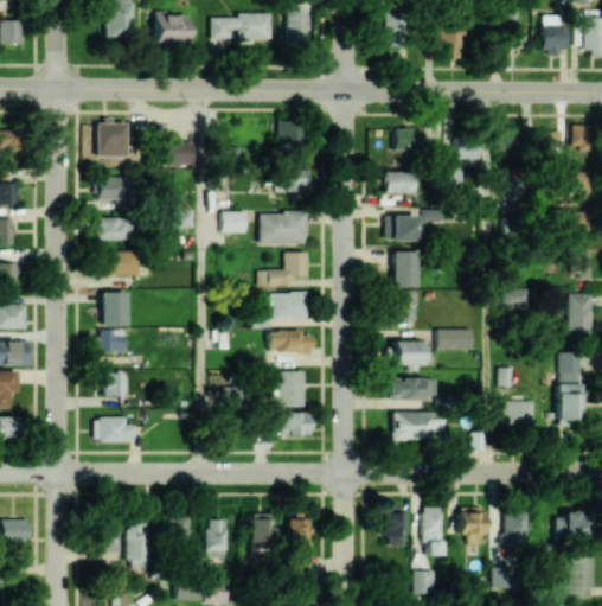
[(104,0),(106,38),(133,38),(132,0),(104,0)]
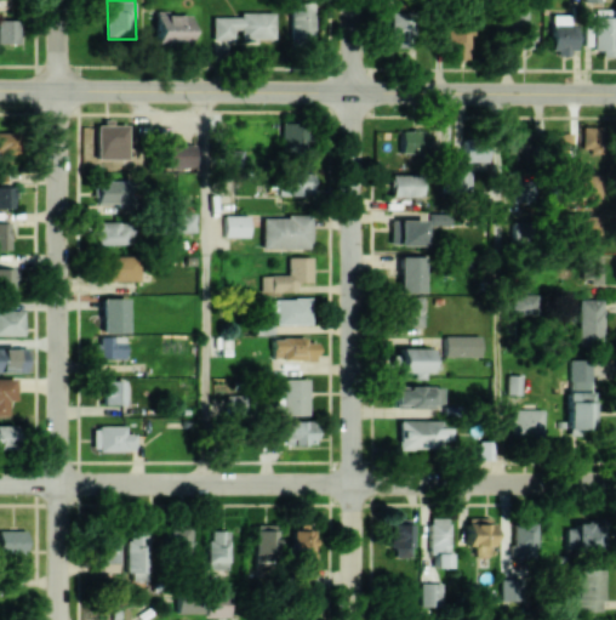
[(317,4),(292,3),(292,44),(317,45),(317,4)]
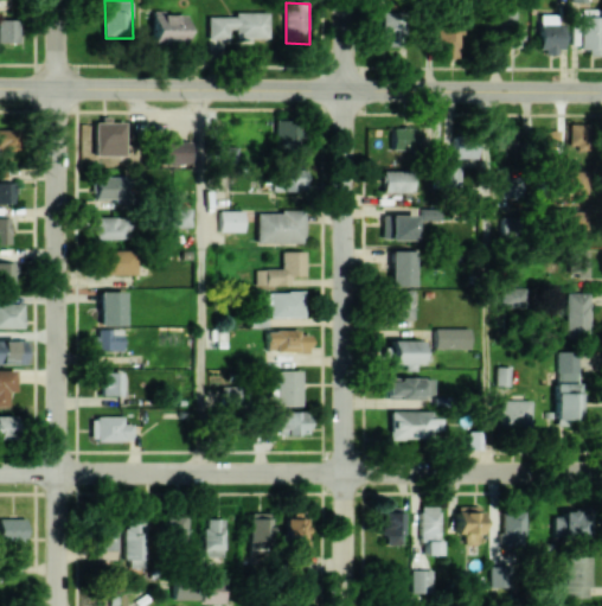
[(507,49),(519,49),(520,8),(507,8),(507,49)]
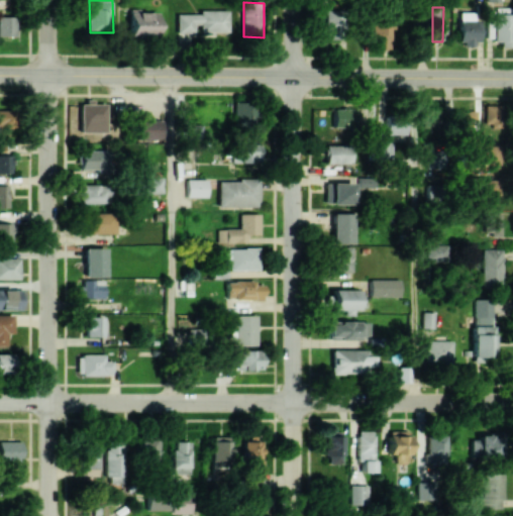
[(512,8),(492,8),(491,40),(503,40),(502,47),(512,47),(512,8)]
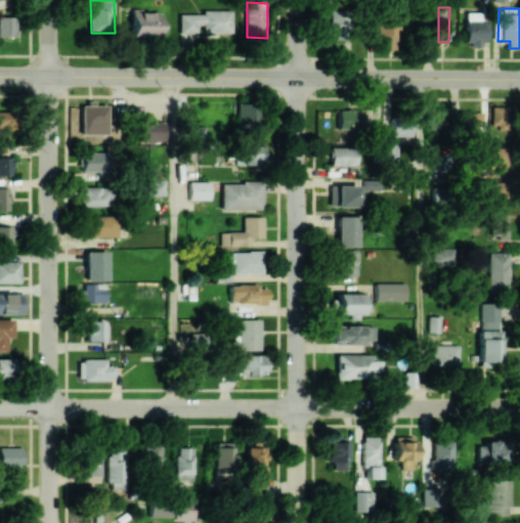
[(349,41),(349,11),(332,11),(332,41),(349,41)]
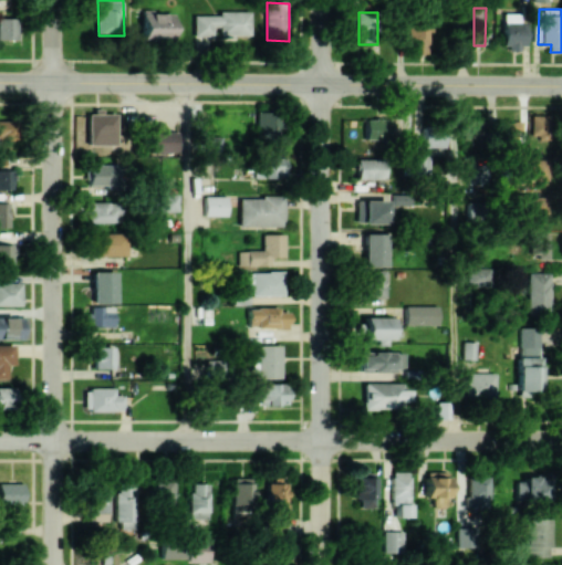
[(146,42),(176,41),(176,13),(145,14),(146,42)]
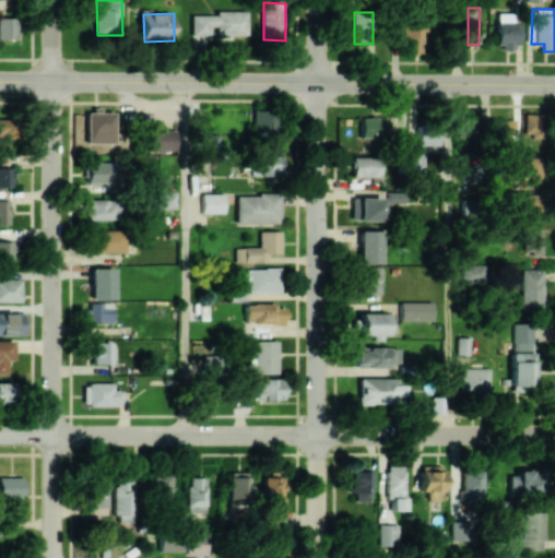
[(195,14),(195,37),(215,36),(249,36),(249,13),(195,14)]
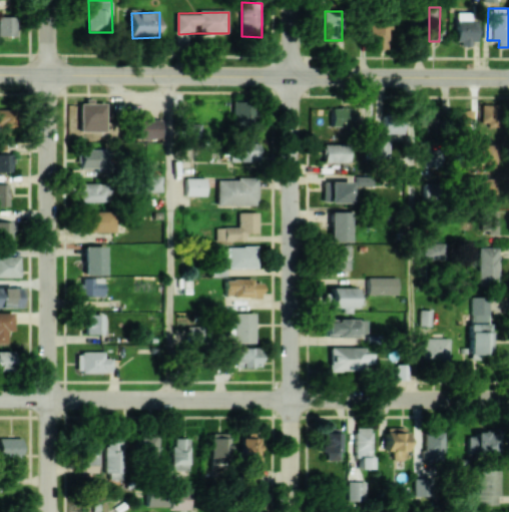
[(477,22),(472,21),(472,14),(458,13),(457,46),(476,46),(477,22)]
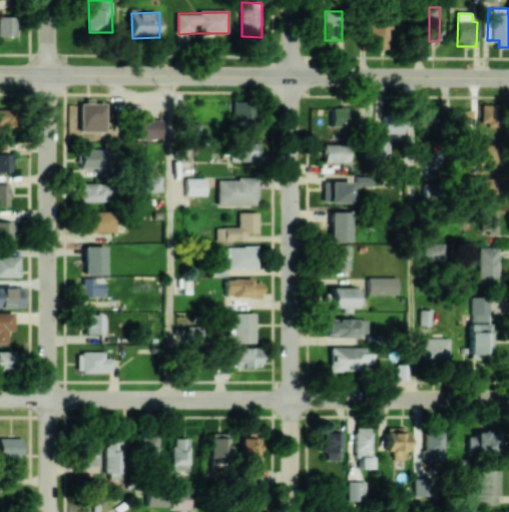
[(19,17),(0,16),(0,36),(19,37),(19,17)]
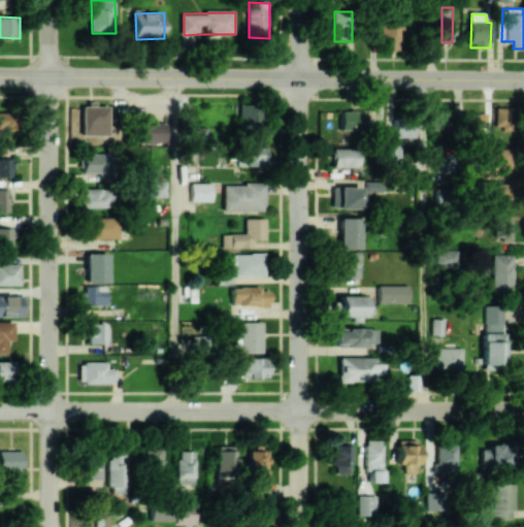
[(385,19),(384,51),(402,51),(403,19),(385,19)]
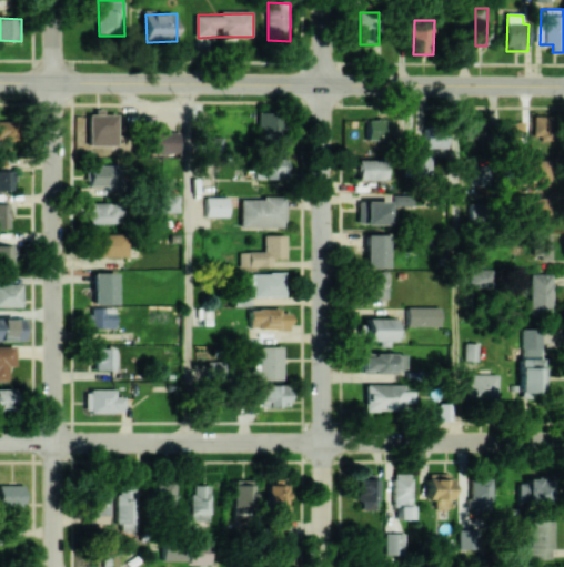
[(90,147),(118,147),(119,114),(90,113),(90,147)]
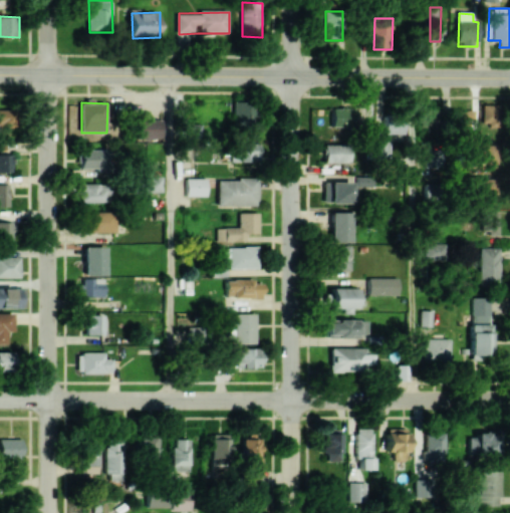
[(254,102),(235,102),(236,126),(255,125),(254,102)]
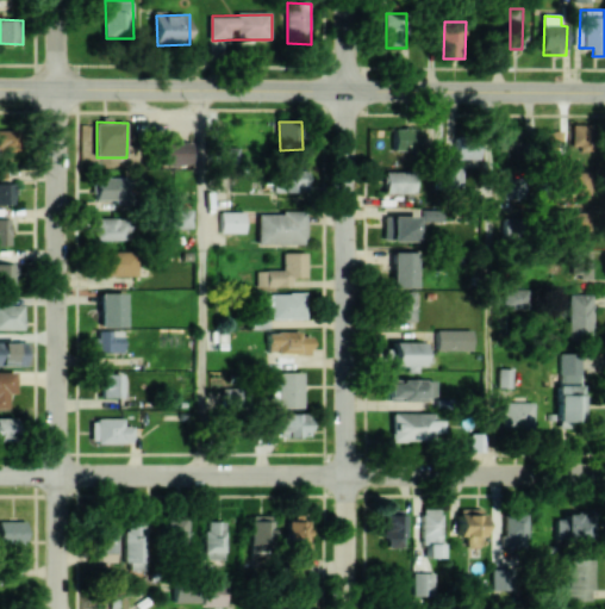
[(575,125),(574,150),(598,150),(598,125),(575,125)]
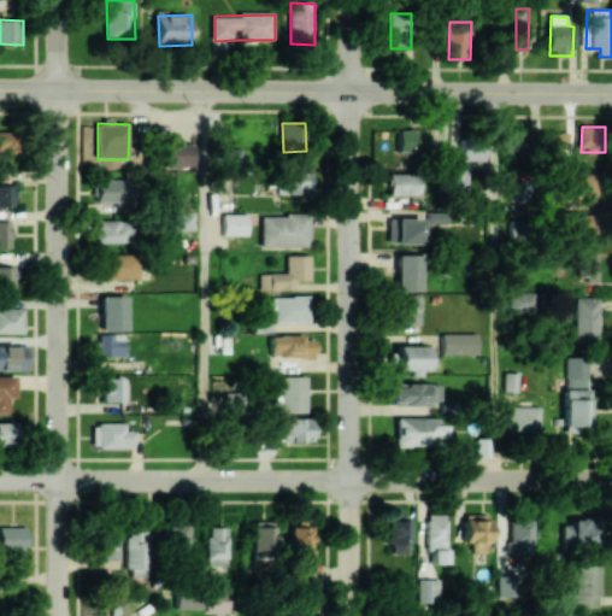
[(400,153),(427,153),(427,132),(401,130),(400,153)]
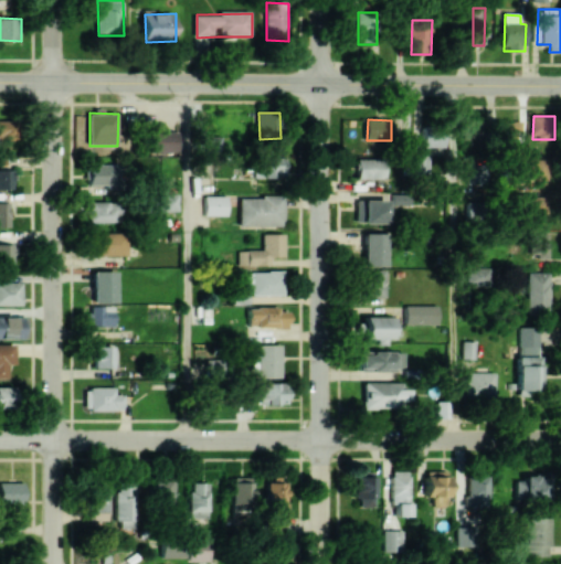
[(18,121),(0,121),(0,142),(19,141),(18,121)]
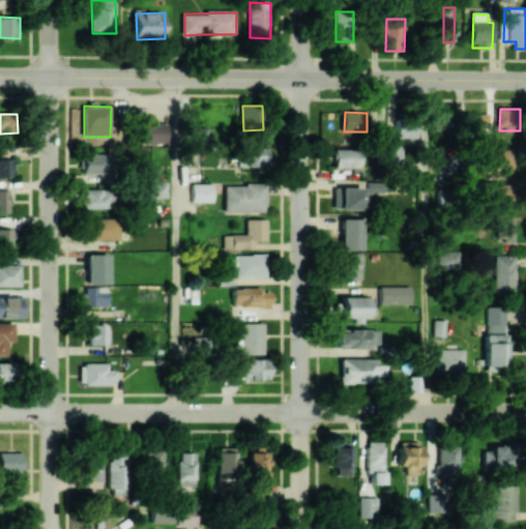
[(487,137),(488,115),(470,114),(469,137),(487,137)]
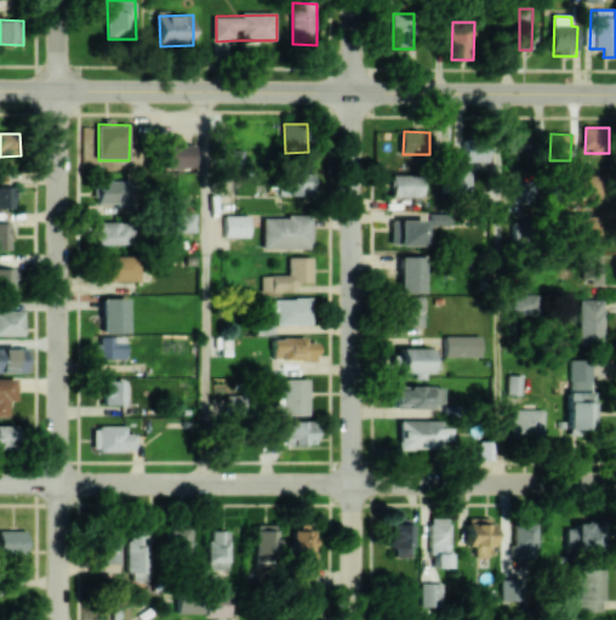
[(166,146),(167,169),(205,169),(204,144),(166,146)]
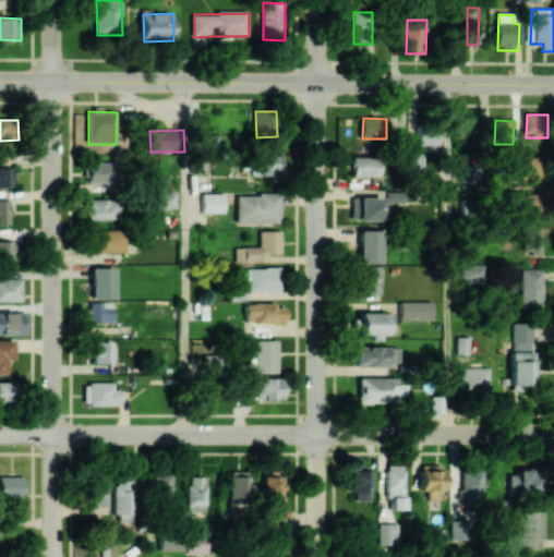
[(426,155),(413,155),(412,171),(426,171),(426,155)]
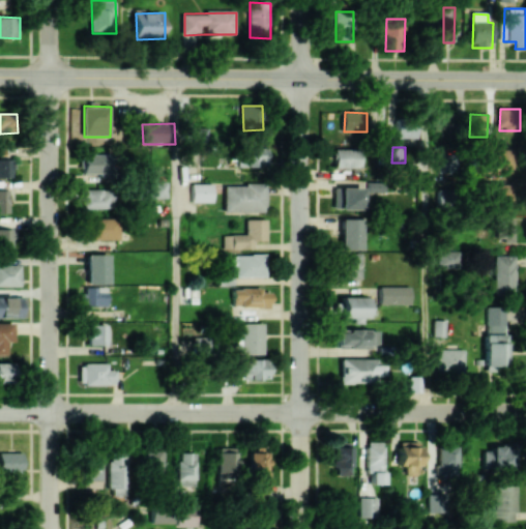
[(269,148),(238,149),(238,168),(270,167),(269,148)]
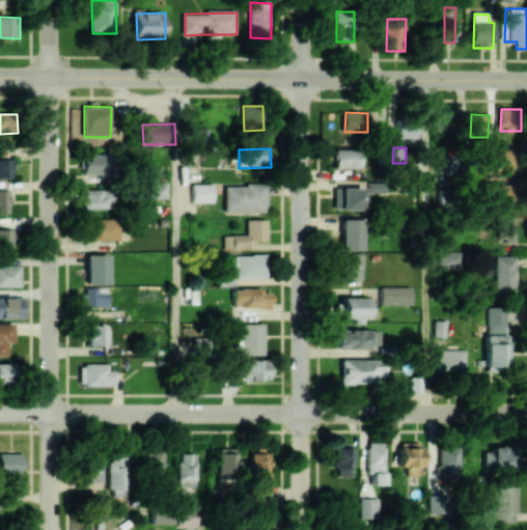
[(339,169),(365,169),(364,150),(338,150),(339,169)]
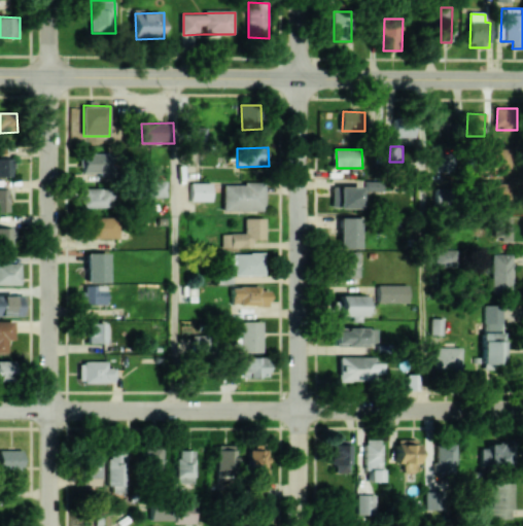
[(497,149),(496,171),(513,172),(514,149),(497,149)]
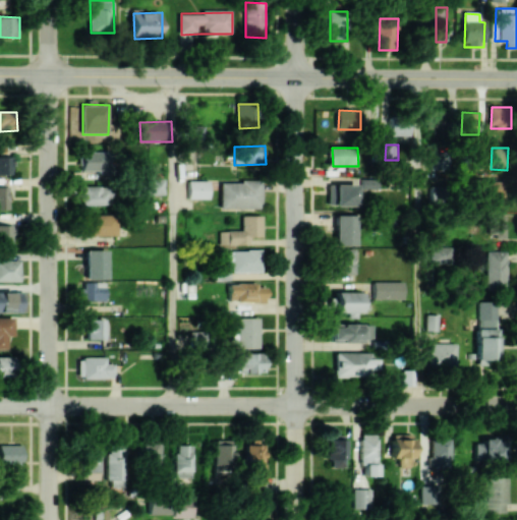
[(111,152),(83,153),(83,172),(102,171),(102,175),(111,175),(111,152)]
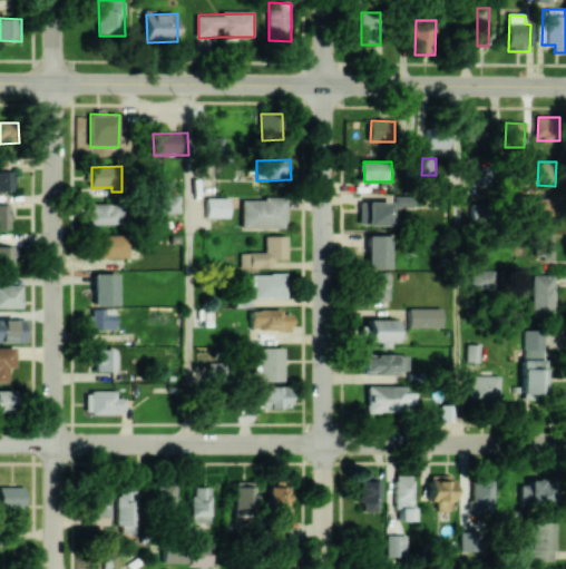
[(489,186),(490,170),(476,169),(475,186),(489,186)]
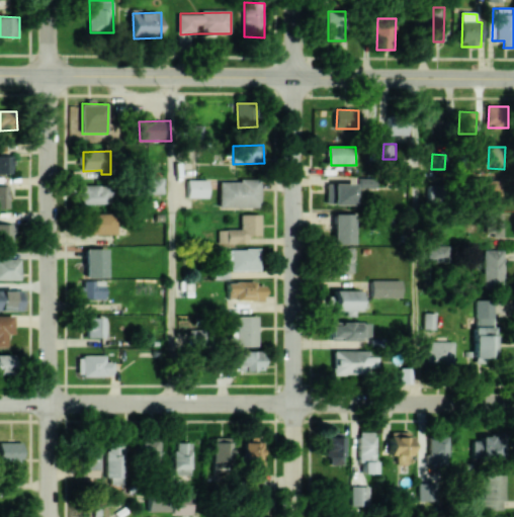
[(0,174),(14,175),(14,156),(0,155),(0,174)]
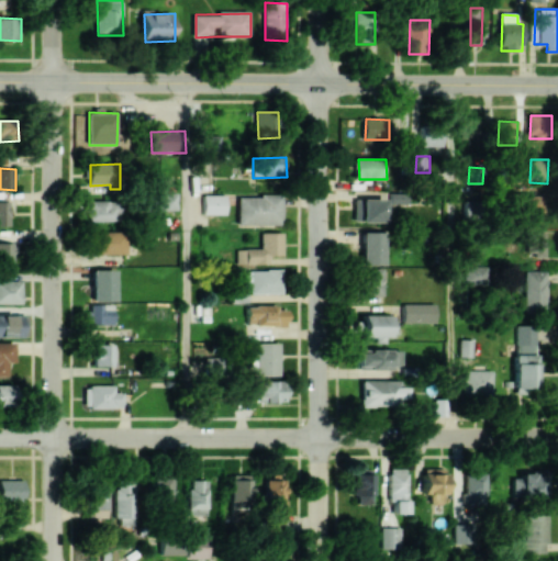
[(180,193),(146,194),(147,212),(180,211),(180,193)]
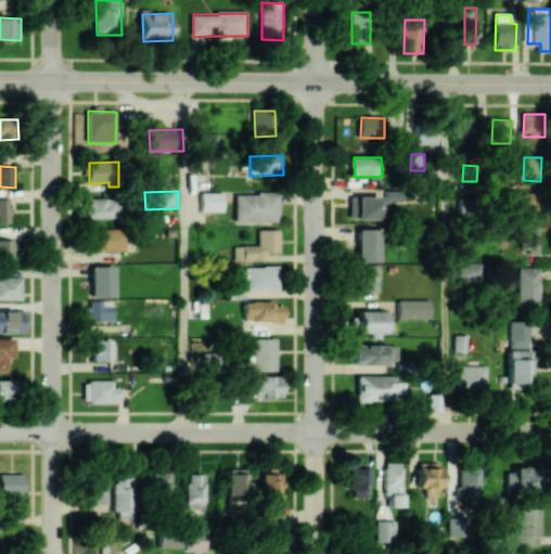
[(542,213),(542,193),(523,194),(524,214),(542,213)]
